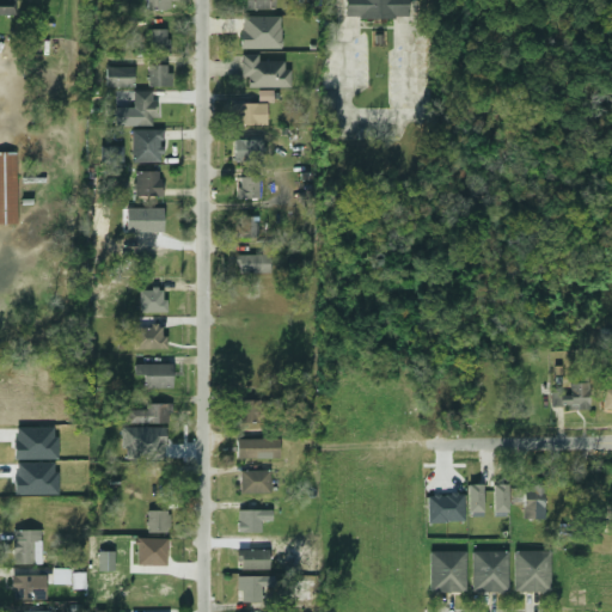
[(0,0),(0,14),(16,16),(16,0),(0,0)]
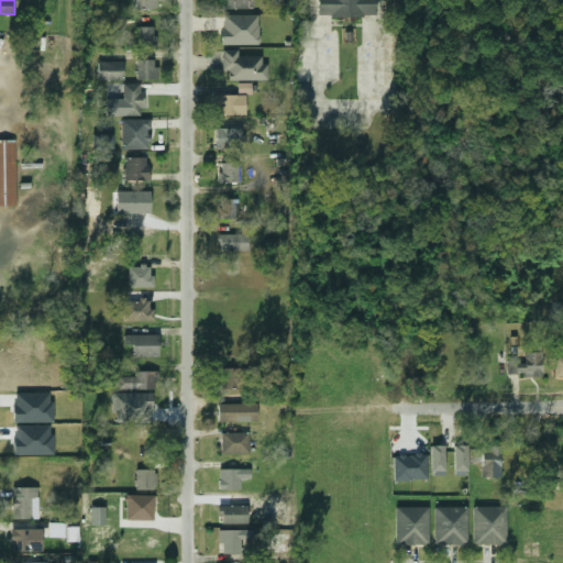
[(158,0),(135,0),(135,9),(159,10),(158,0)]
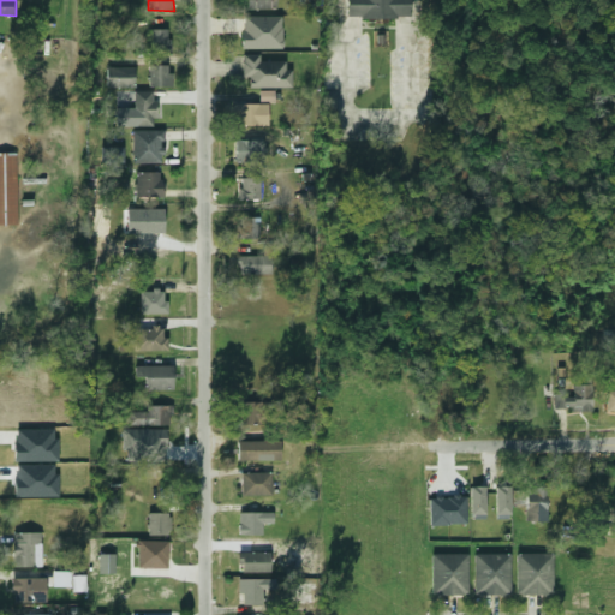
[(278,9),(276,0),(242,0),(243,10),(278,9)]
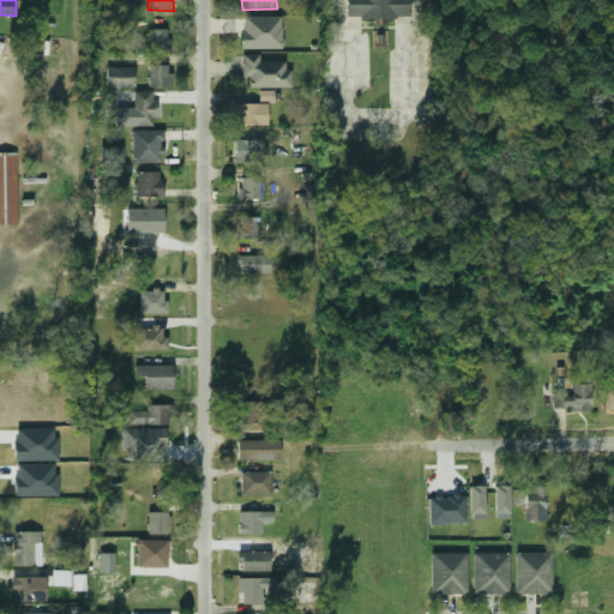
[(347,0),(347,18),(410,18),(409,0),(347,0)]
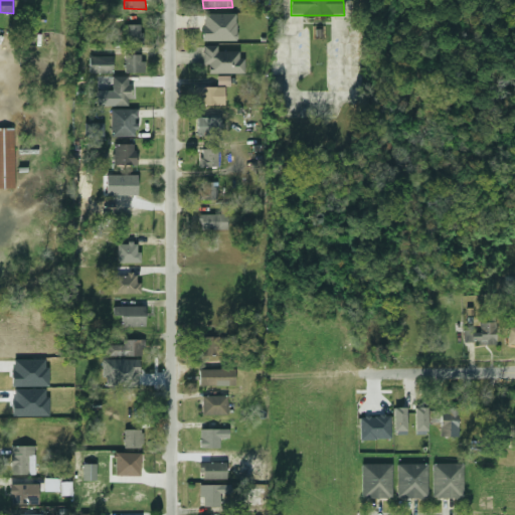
[(236,14),(203,14),(204,41),(237,40),(236,14)]
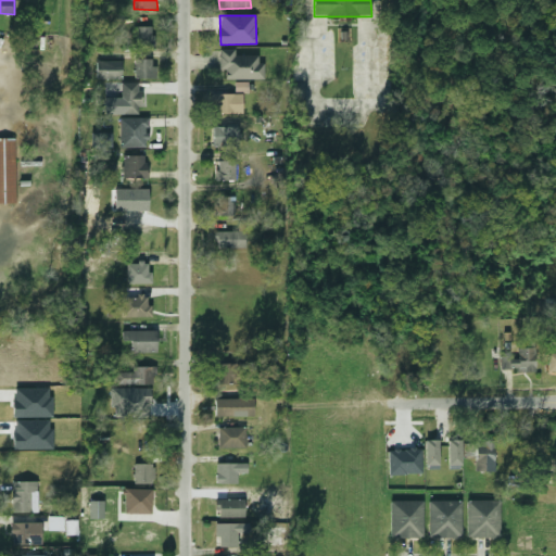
[(153,26),(135,26),(135,46),(154,46),(153,26)]
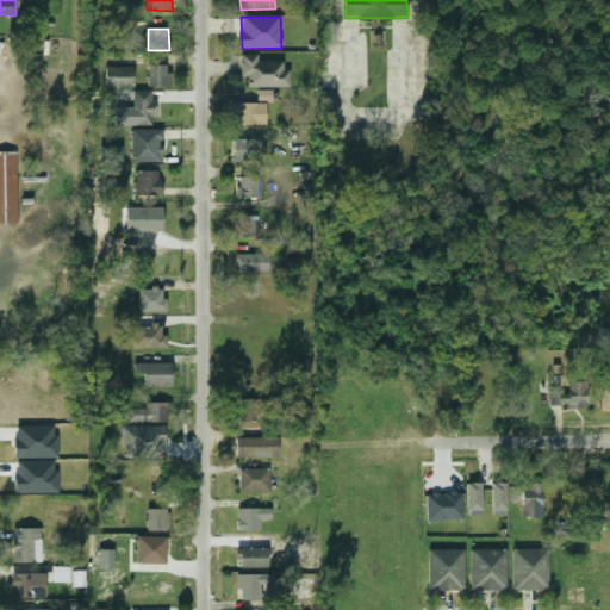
[(287,87),(287,61),(257,61),(257,54),(241,54),(241,76),(248,76),(248,87),(287,87)]
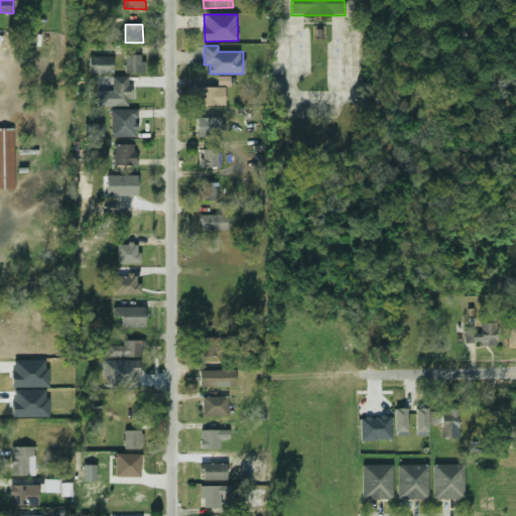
[(144,73),(143,54),(125,55),(125,73),(144,73)]
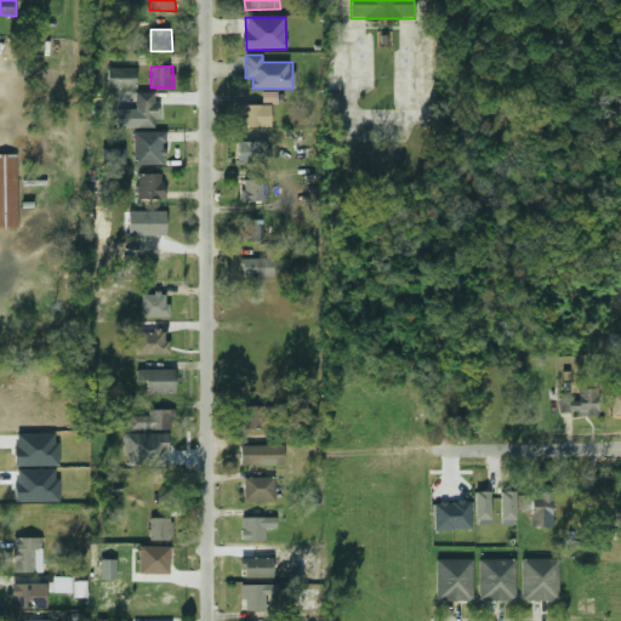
[(108,87),(136,89),(136,68),(108,68),(108,87)]
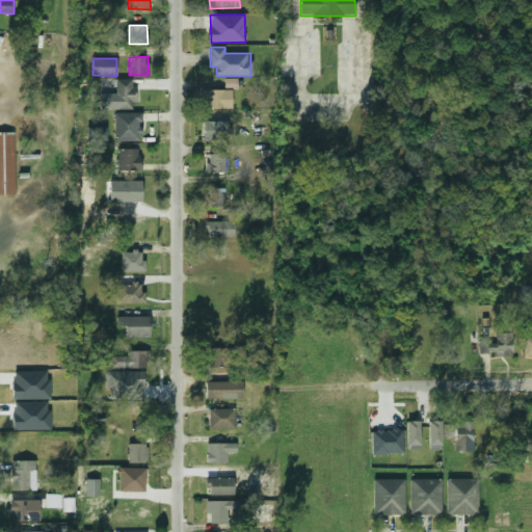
[(238,78),(224,79),(225,88),(238,88),(238,78)]
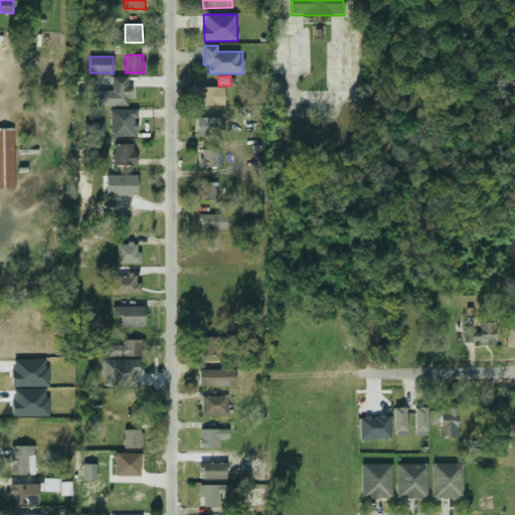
[(113,76),(113,106),(130,106),(130,76),(113,76)]
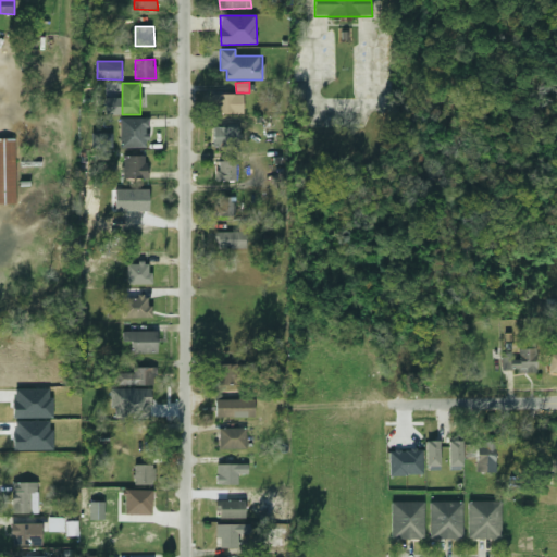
[(243,114),(244,94),(214,94),(213,114),(243,114)]
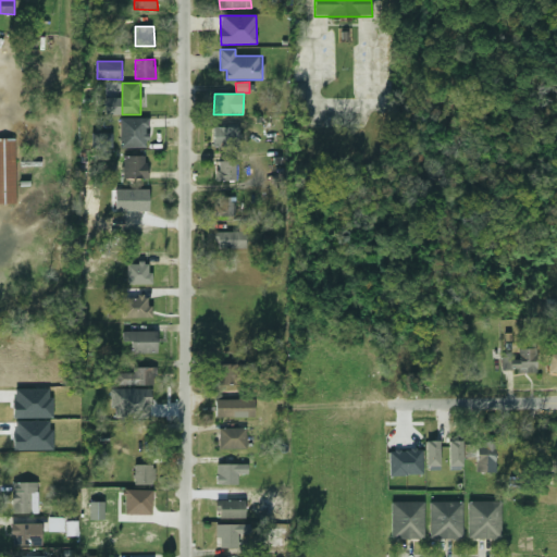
[(148,118),(120,119),(121,148),(148,148),(148,118)]
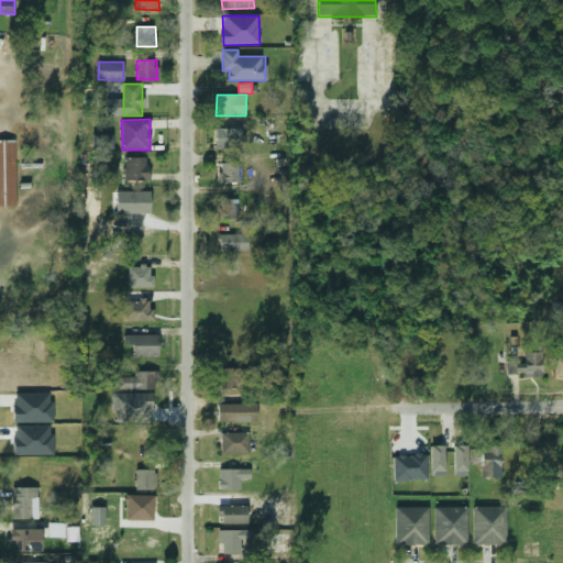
[(242,128),(217,129),(217,150),(242,150),(242,128)]
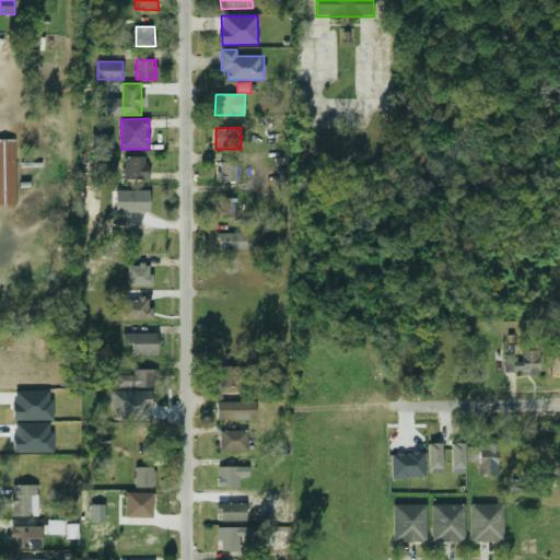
[(0,139),(0,205),(16,205),(15,139),(0,139)]
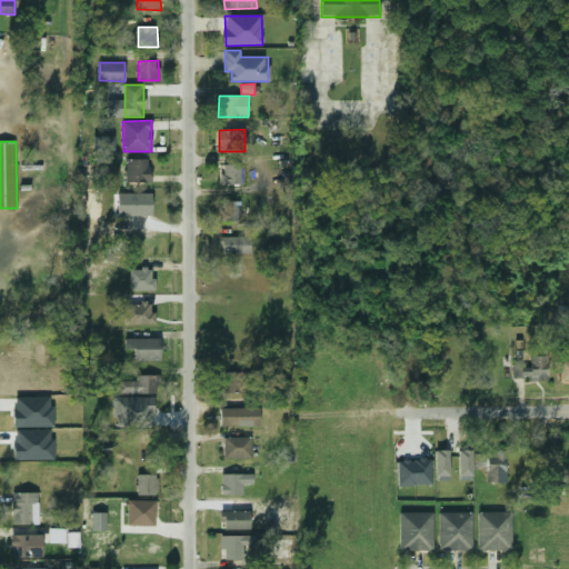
[(127,182),(150,182),(150,159),(126,159),(127,182)]
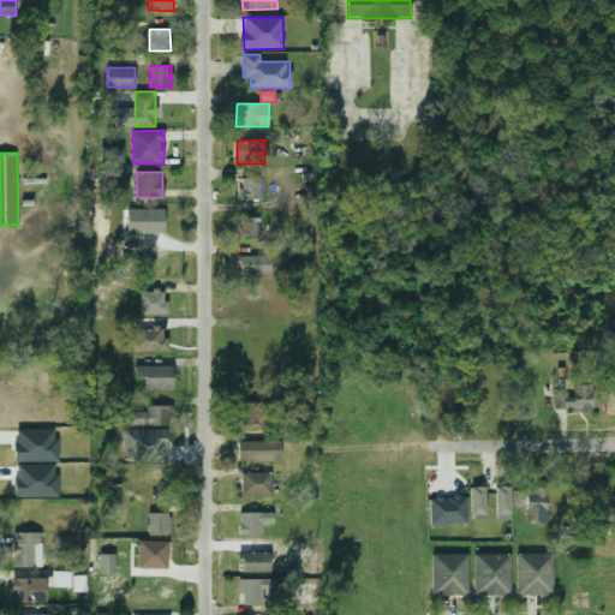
[(260,178),(239,178),(239,199),(261,199),(260,178)]
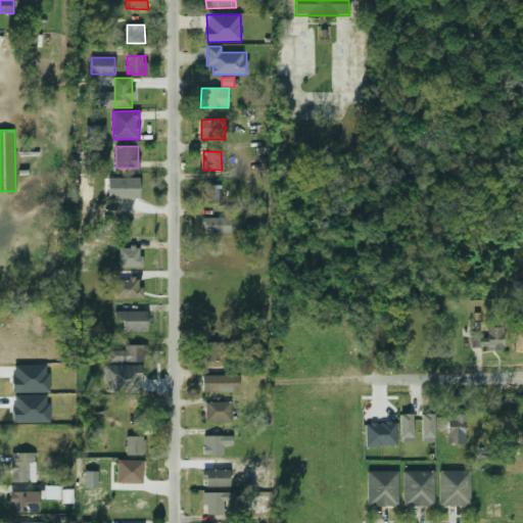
[(145,183),(120,183),(119,201),(145,202),(145,183)]
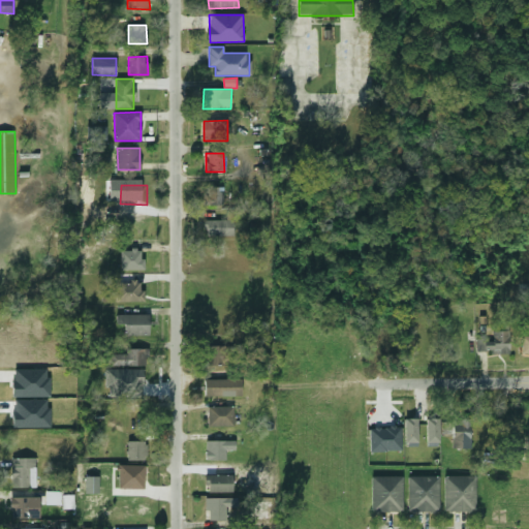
[(222,187),(205,187),(205,205),(222,205),(222,187)]
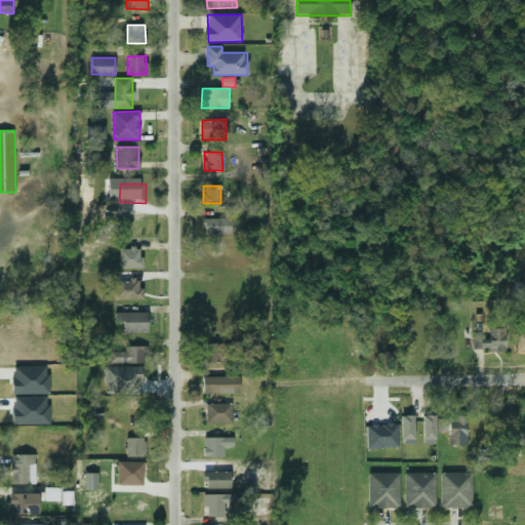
[(204,219),(204,235),(233,234),(232,218),(204,219)]
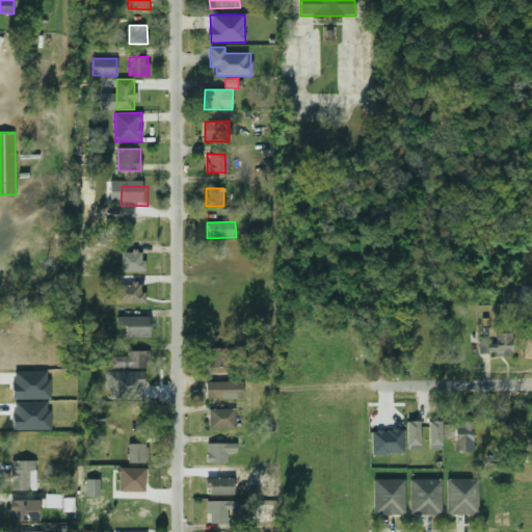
[(143,253),(125,253),(126,271),(143,271),(143,253)]
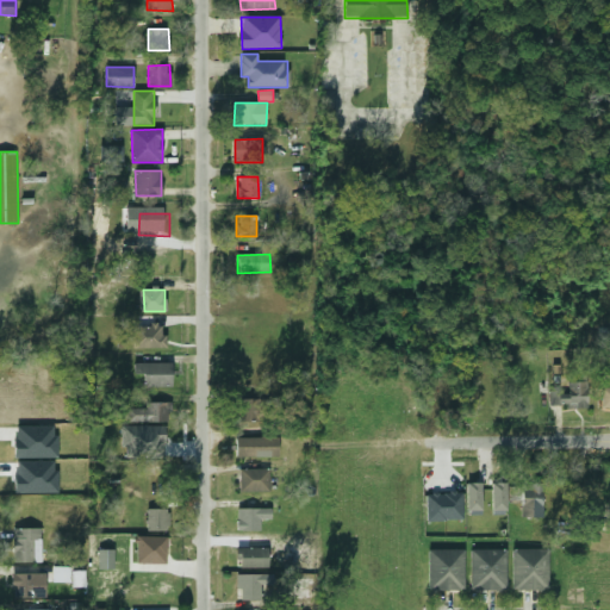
[(167,348),(167,335),(161,335),(161,325),(134,325),(134,348),(167,348)]
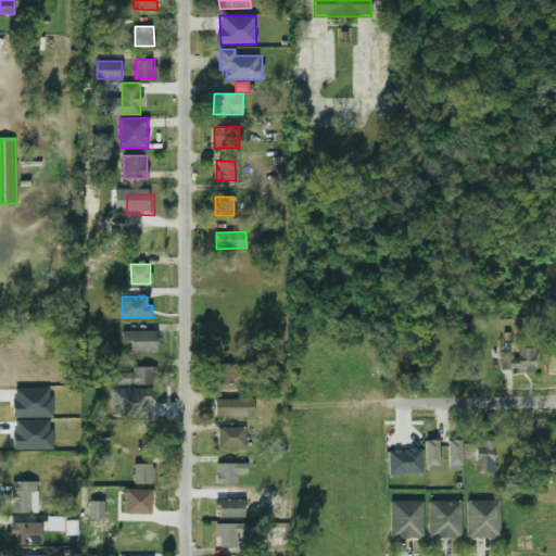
[(158,331),(122,330),(122,341),(130,341),(130,353),(156,353),(158,331)]
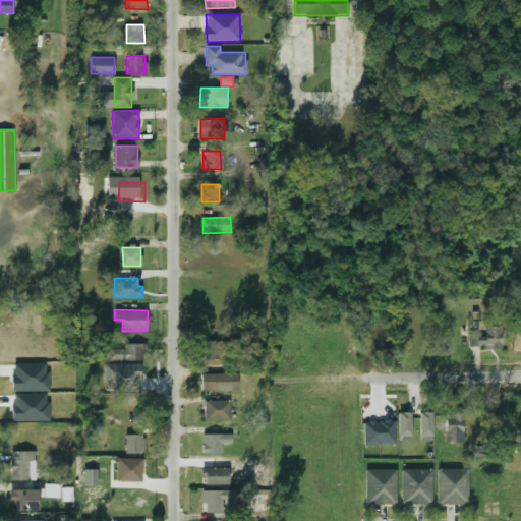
[(468,348),(501,348),(501,327),(484,327),(484,336),(468,336),(468,348)]
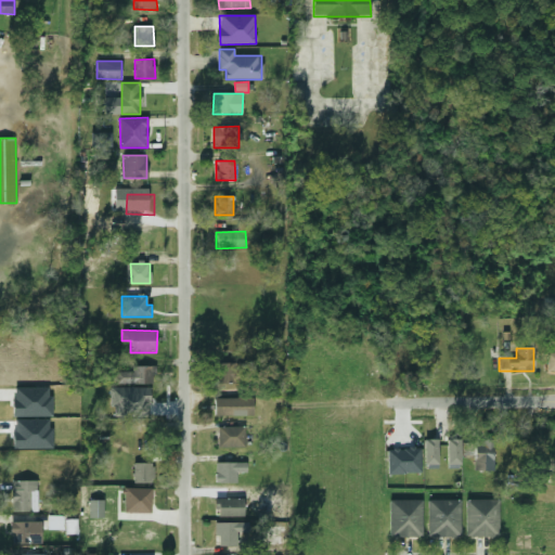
[(554,371),(554,353),(545,353),(545,371),(554,371)]
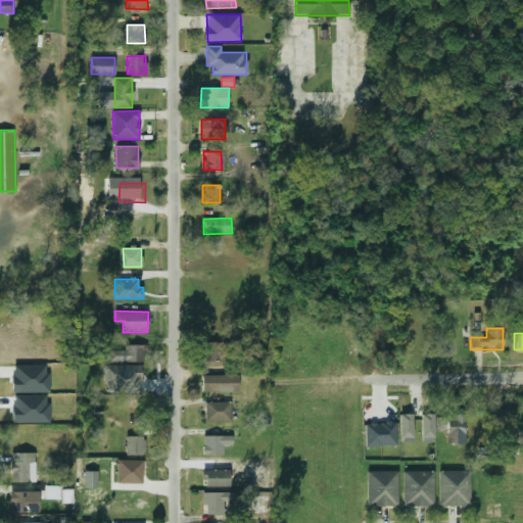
[(205,342),(205,361),(224,361),(224,342),(205,342)]
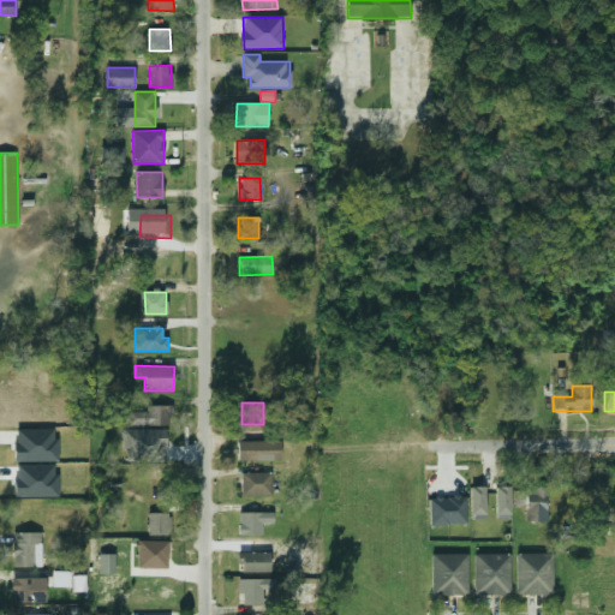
[(129,425),(169,425),(169,406),(147,406),(147,412),(129,412),(129,425)]
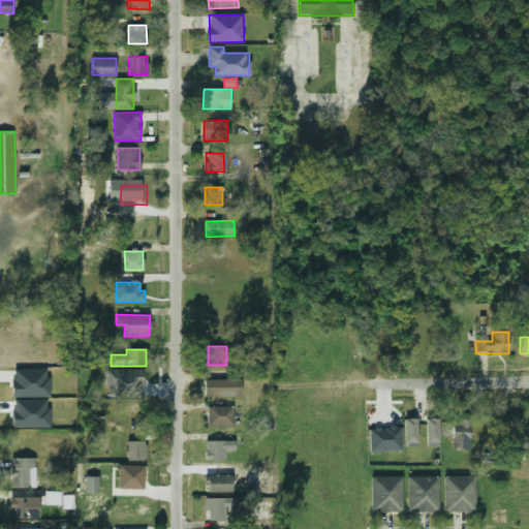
[(13,398),(50,397),(50,368),(13,369),(13,398)]
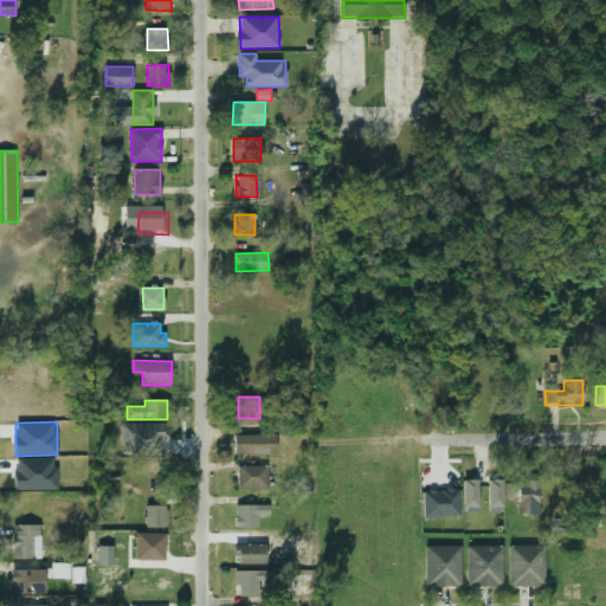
[(120,445),(126,445),(126,455),(163,456),(165,424),(121,423),(120,445)]
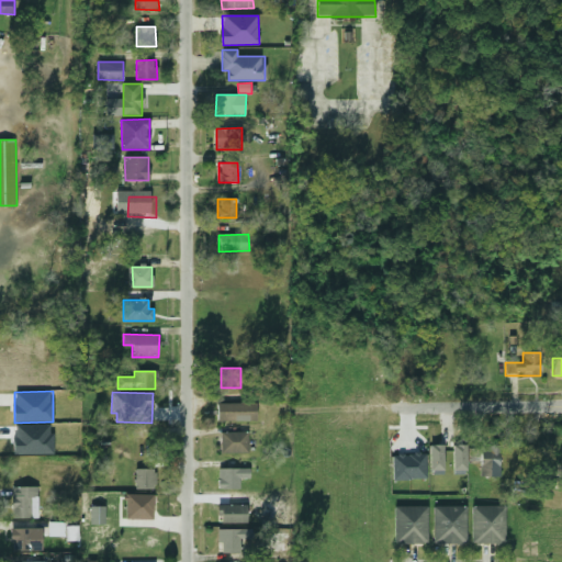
[(257,420),(257,403),(217,404),(218,422),(257,420)]
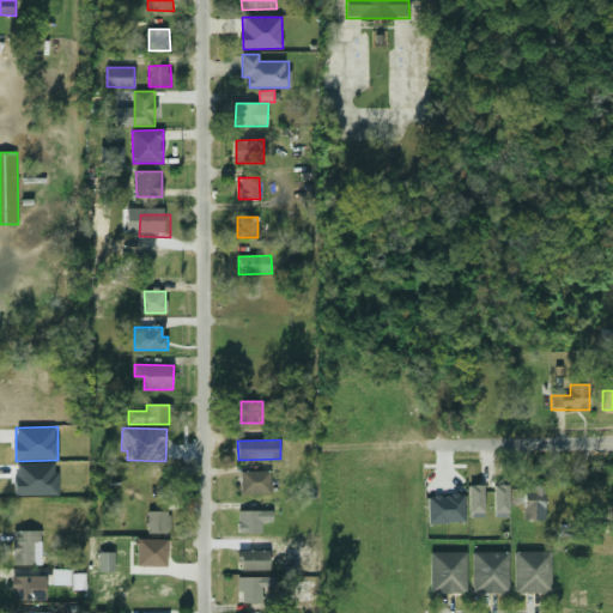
[(16,496),(58,496),(58,462),(16,463),(16,496)]
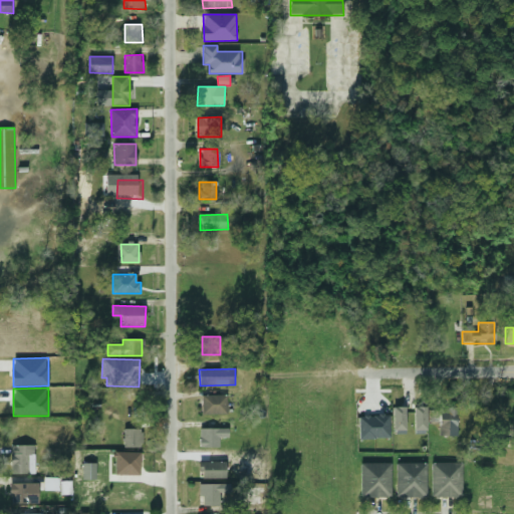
[(226,416),(226,396),(201,396),(201,416),(226,416)]
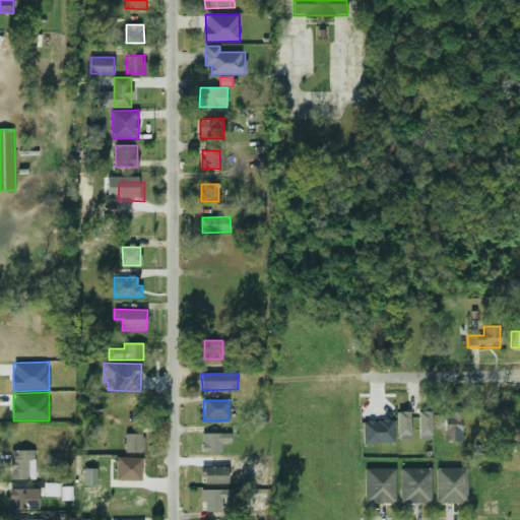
[(399,439),(411,439),(410,411),(398,411),(399,439)]
